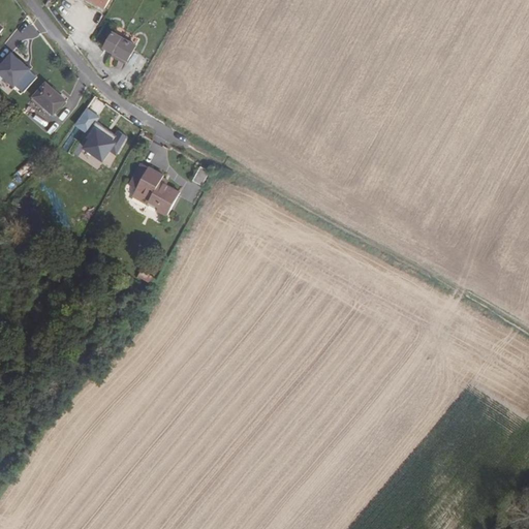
[(114,53),(127,61),(139,38),(118,26),(104,48),(114,53)]
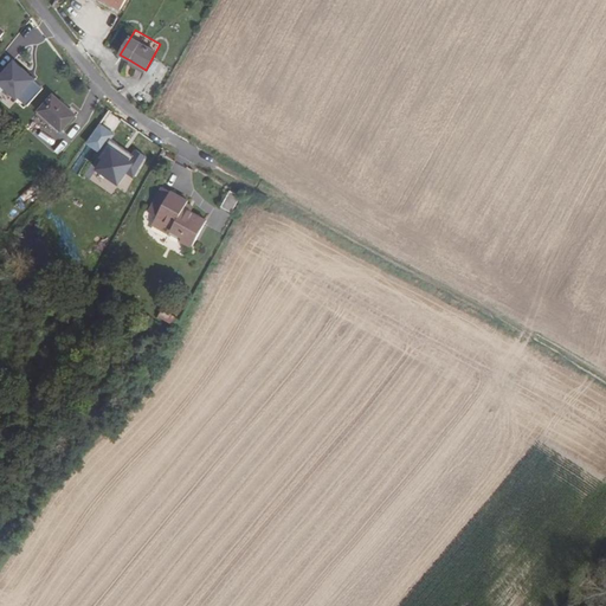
[(34,82),(36,81),(13,60),(0,76),(0,84),(18,100),(19,100),(27,107),(43,89),(34,82)]
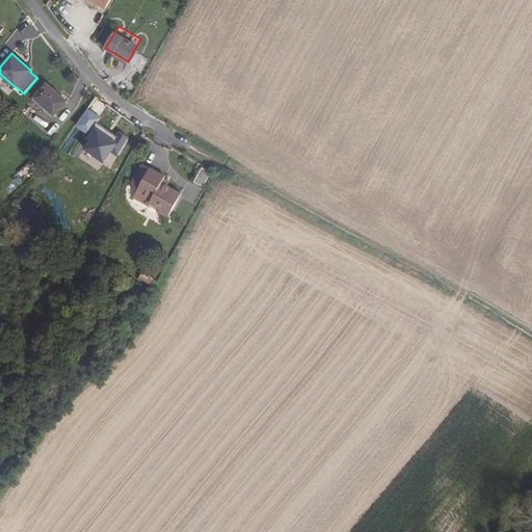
[(114,53),(112,56),(126,64),(128,61),(114,53)]
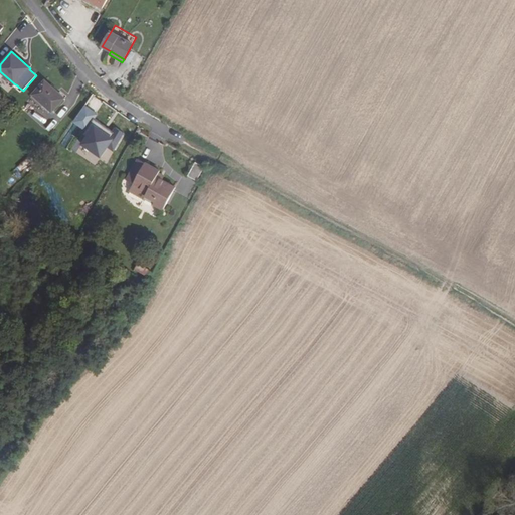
[(32,95),(52,112),(64,98),(45,80),(32,95)]
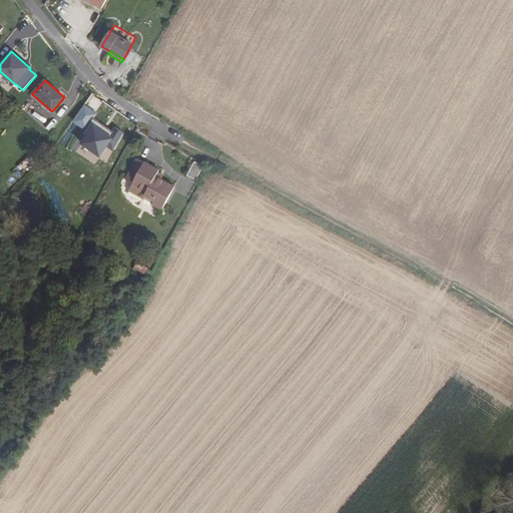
[(92,97),(87,104),(94,109),(99,102),(92,97)]
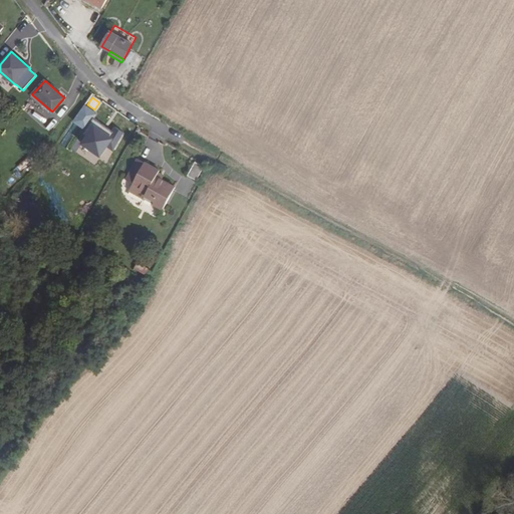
[(111,150),(123,133),(115,127),(112,132),(94,118),(97,114),(85,105),(73,121),(85,130),(82,135),(86,138),(82,144),(99,156),(106,146),(111,150)]
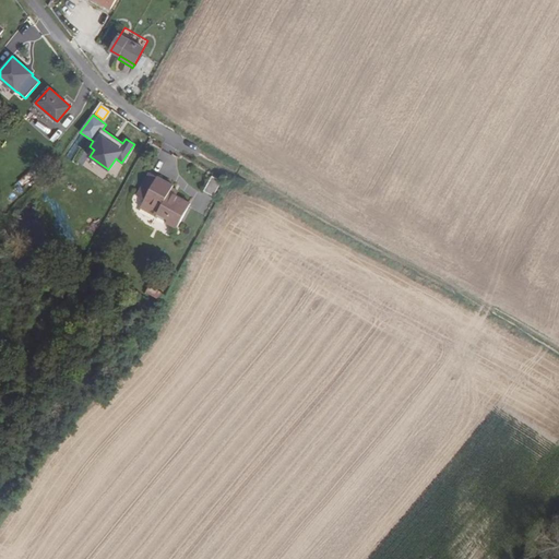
[(45,162),(49,166),(57,156),(51,153),(45,162)]
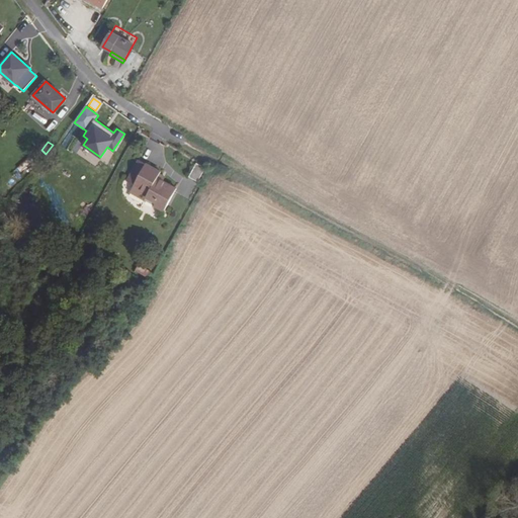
[(161,172),(147,164),(139,160),(127,181),(135,186),(131,192),(164,211),(177,189),(163,181),(158,178),(161,174),(161,172)]
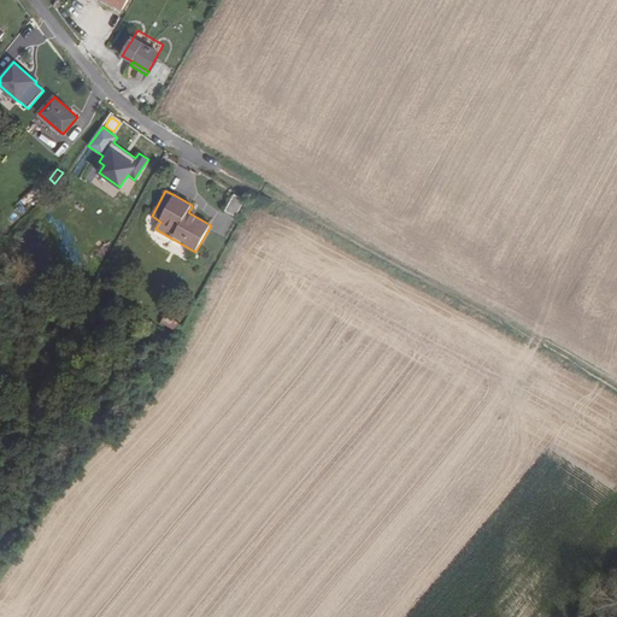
[(245,200),(235,194),(225,211),(236,217),(245,200)]
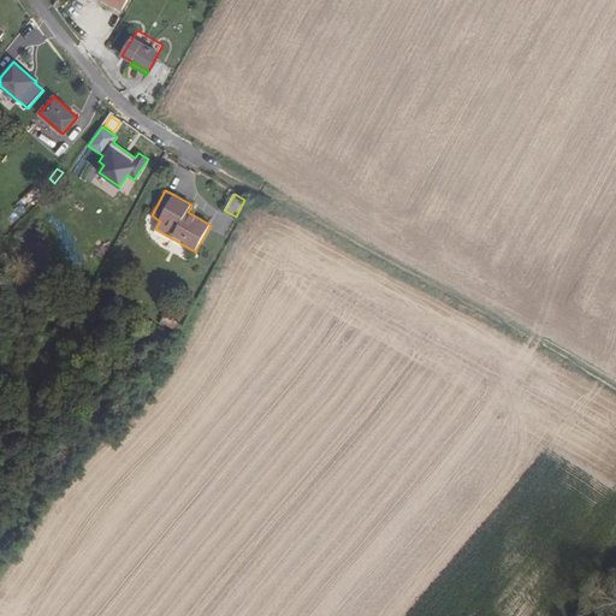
[(175,327),(178,321),(165,315),(163,321),(175,327)]
